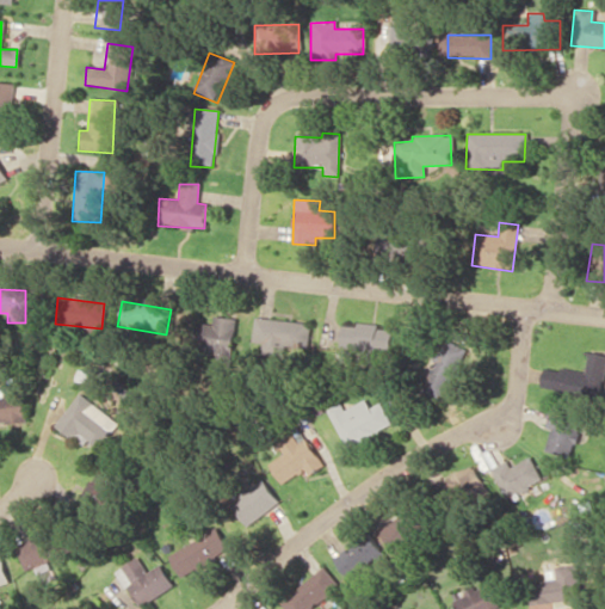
[(229,356),(233,319),(209,317),(208,336),(193,334),(192,352),(229,356)]
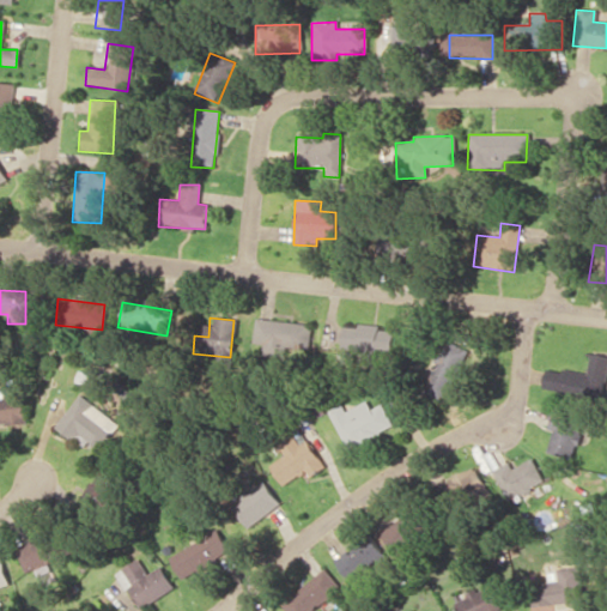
[(310,324),(253,320),(252,345),(262,345),(261,357),(286,358),(287,349),(308,350),(310,324)]
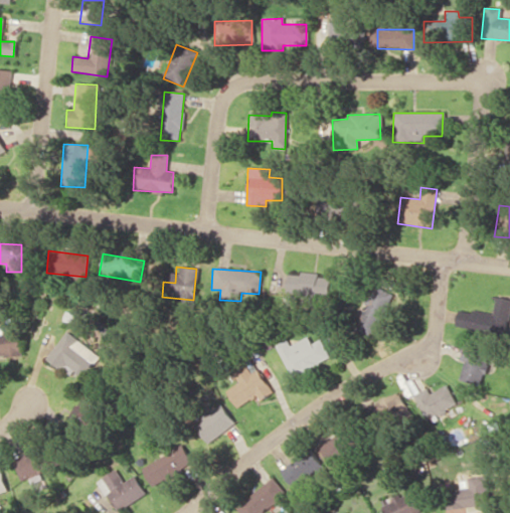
[(286,294),(340,298),(340,289),(329,288),(330,276),(300,274),(300,276),(288,275),(286,294)]
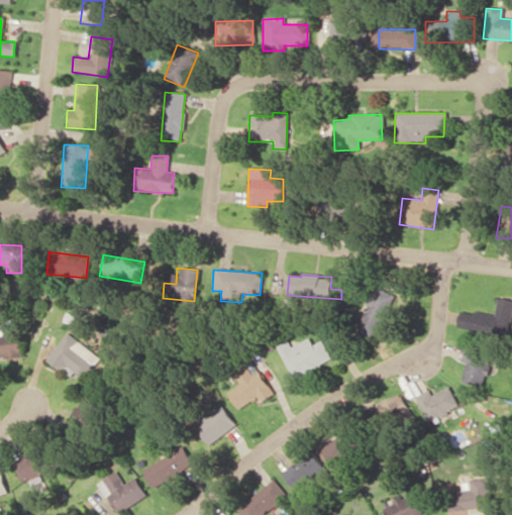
[(374,338),(394,297),(377,289),(356,331),(374,338)]
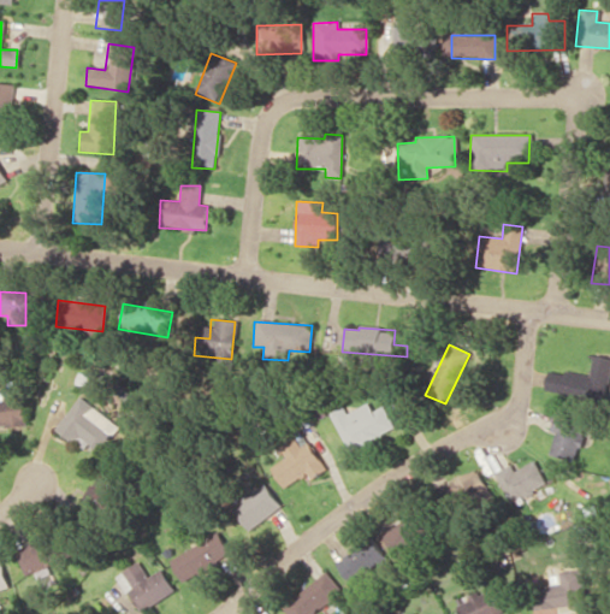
[(587,377),(546,370),(542,394),(598,403),(606,359),(591,356),(587,377)]
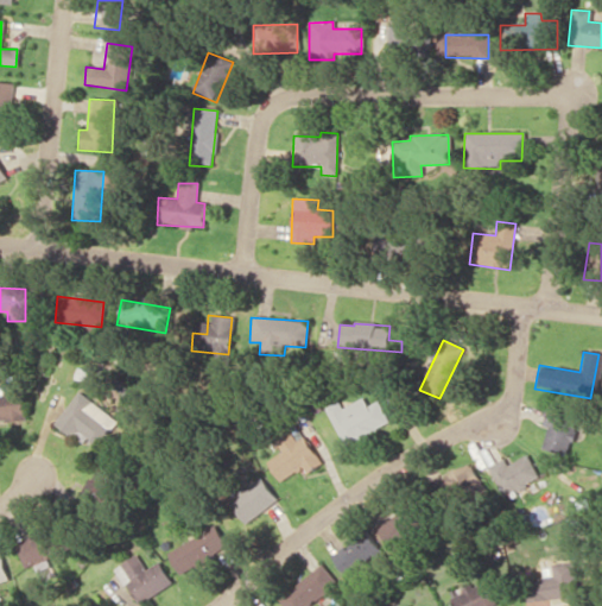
[(103,370),(87,365),(86,371),(76,368),(73,380),(99,386),(103,370)]
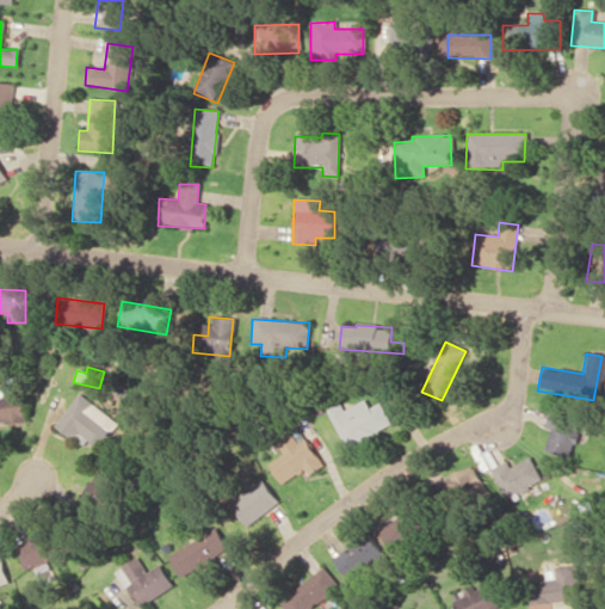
[(117,420),(74,395),(55,430),(82,446),(86,441),(100,449),(117,420)]
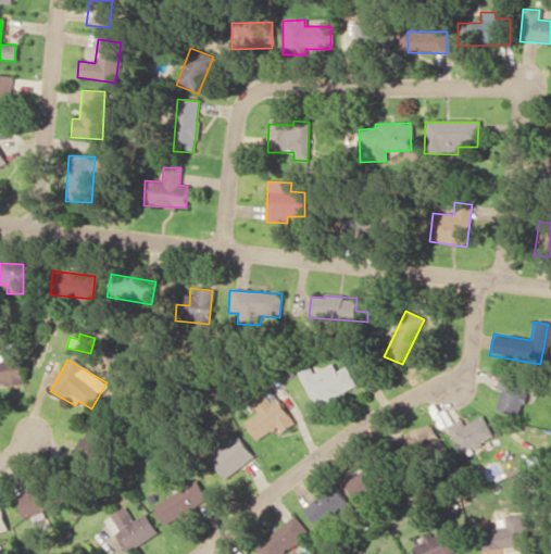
[(0,386),(21,387),(21,363),(0,362),(0,386)]
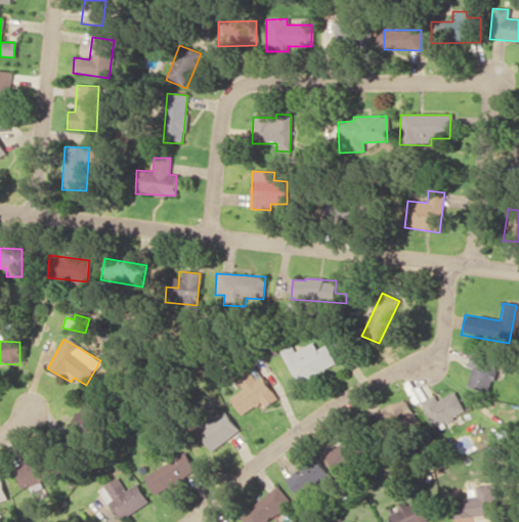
[(279,352),(298,387),(336,366),(326,346),(316,350),(312,343),(295,352),(292,346),(279,352)]
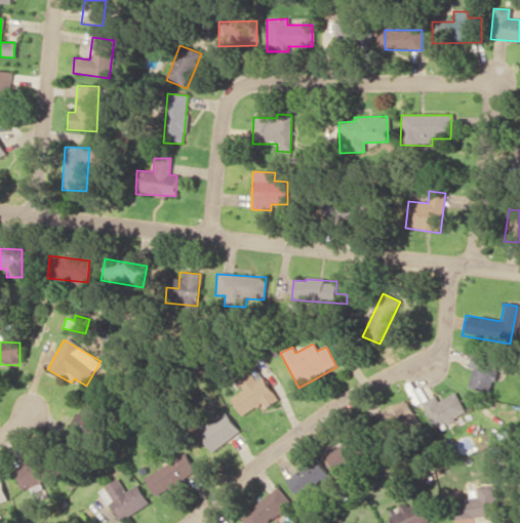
[(496,362),(471,355),(467,368),(471,369),(466,387),(487,394),(496,362)]
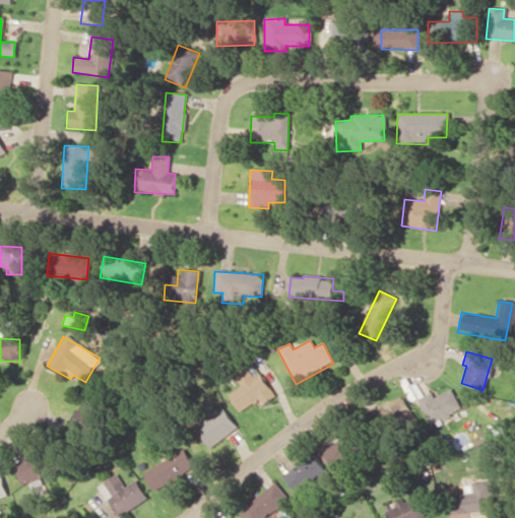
[(238,412),(253,403),(256,407),(273,397),(258,373),(252,378),(244,365),(231,374),(239,387),(227,395),(238,412)]
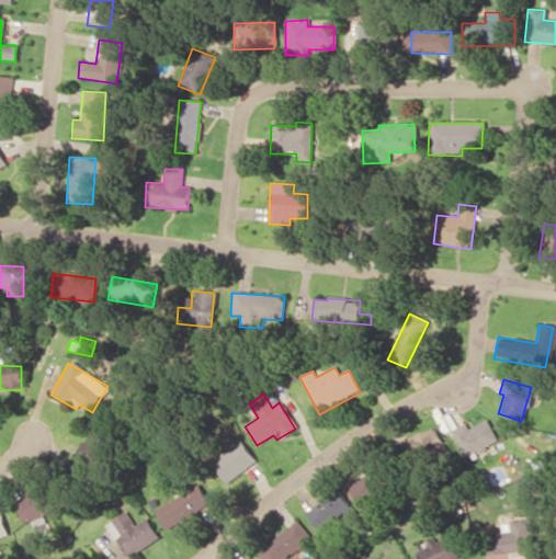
[(466,423),(452,429),(465,457),(496,444),(486,420),(468,428),(466,423)]
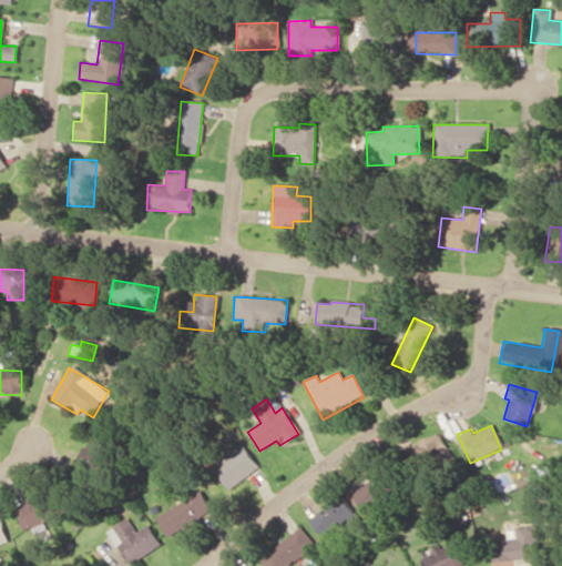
[(420,474),(451,458),(438,433),(408,448),(420,474)]
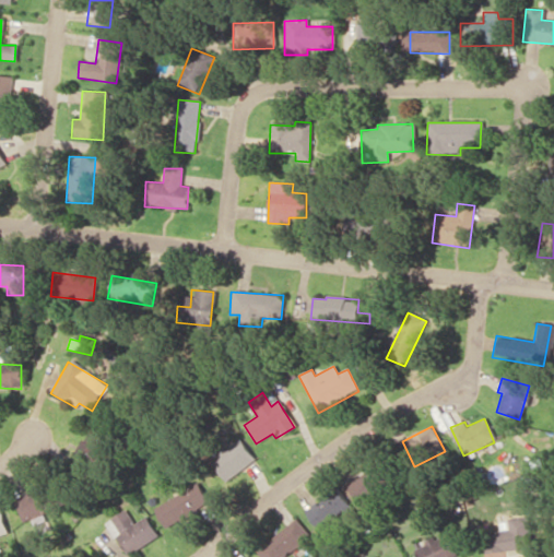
[(251,464),(242,442),(209,458),(219,480),(251,464)]
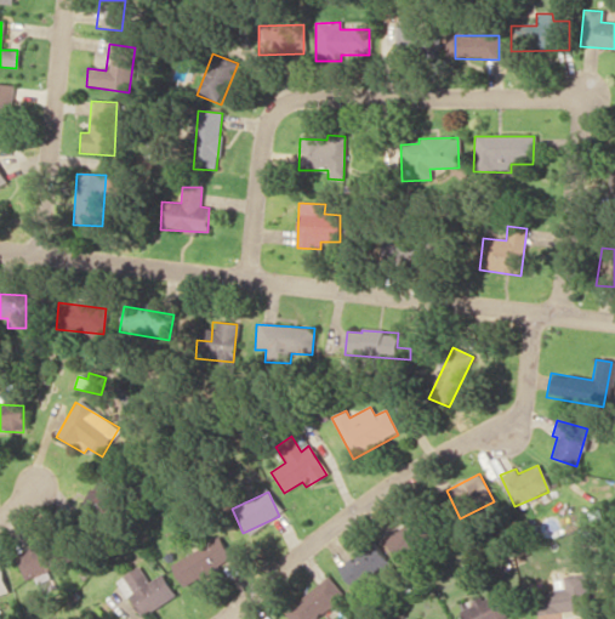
[(399,562),(432,534),(415,515),(383,544),(399,562)]
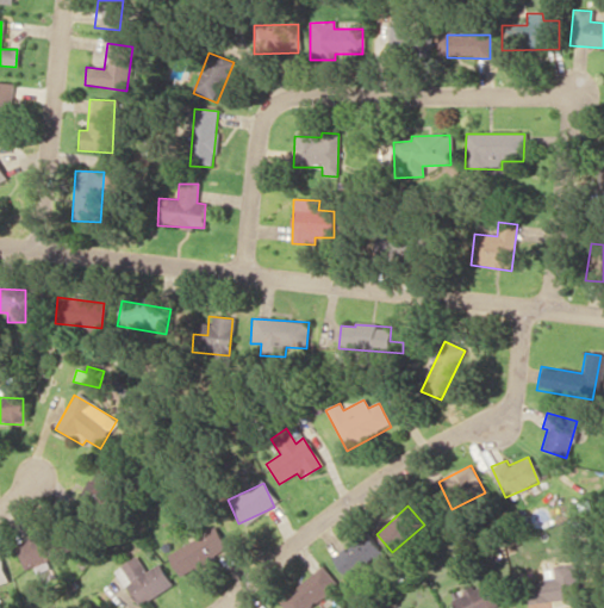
[(226,550),(212,527),(164,556),(179,578),(226,550)]
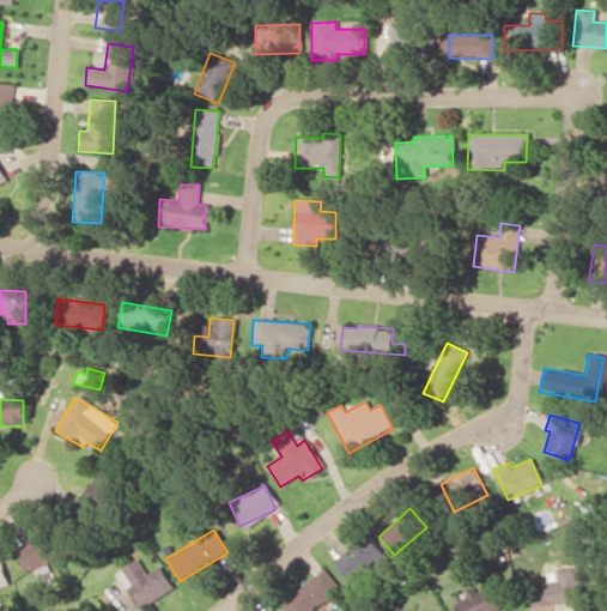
[(332,561),(348,587),(386,563),(369,537),(332,561)]
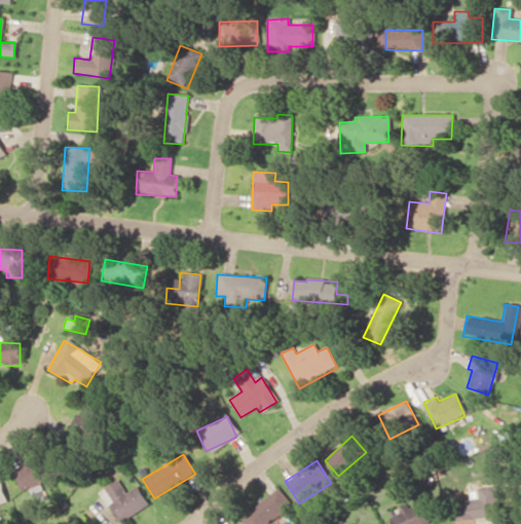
[(135,486),(124,493),(115,480),(98,492),(117,523),(119,523),(147,504),(135,486)]
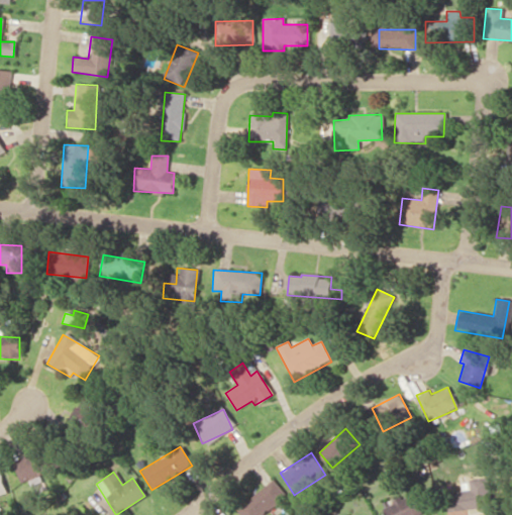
[(467,480),(469,490),(443,493),(445,514),(490,509),(487,478),(467,480)]
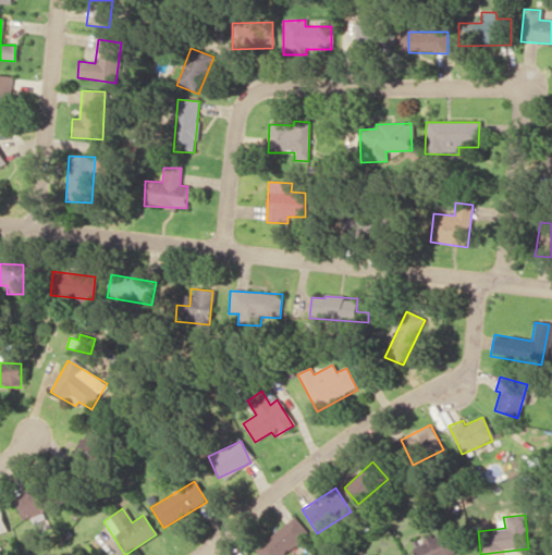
[(283,554),(307,534),(291,517),(253,552),(255,554),(283,554)]
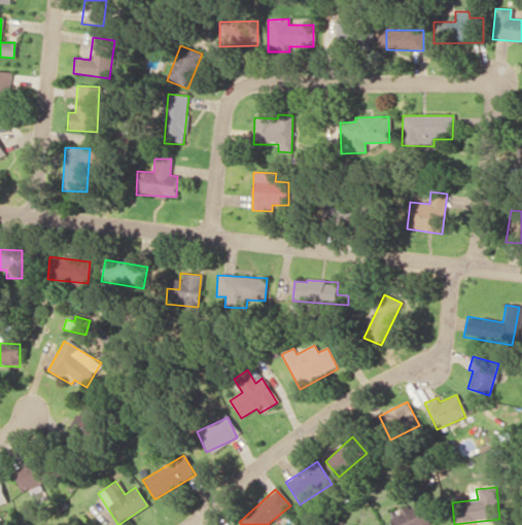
[(389,514),(391,524),(426,524),(420,503),(389,514)]
